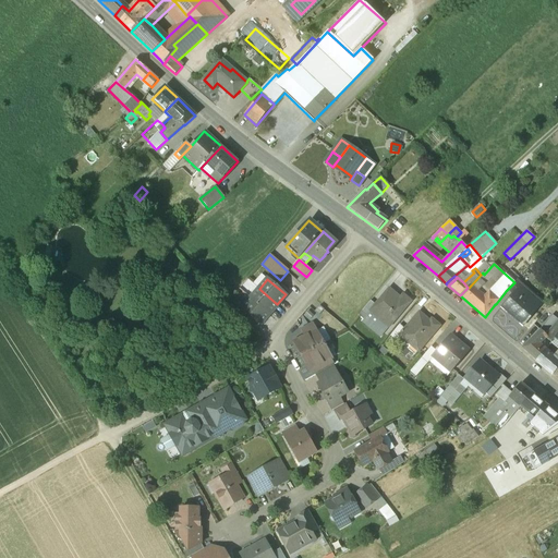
[(514,282),(507,290),(512,294),(520,286),(516,281),(514,282)]
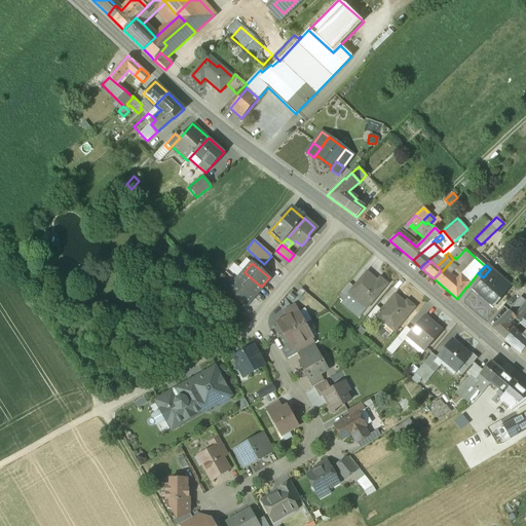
[(483,277),(473,290),(492,308),(504,295),(501,292),(508,285),(490,269),(483,277)]
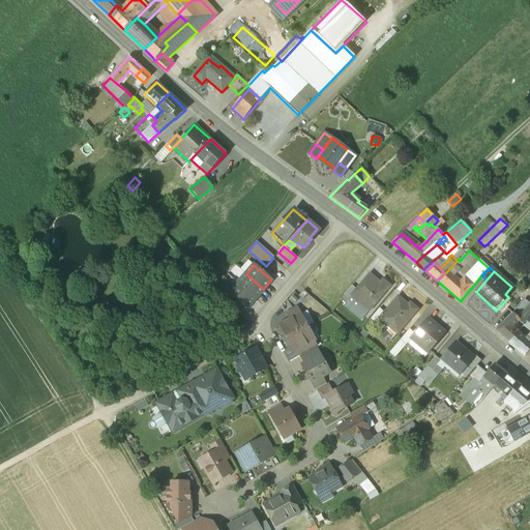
[(263,289),(246,274),(238,283),(255,298),(263,289)]
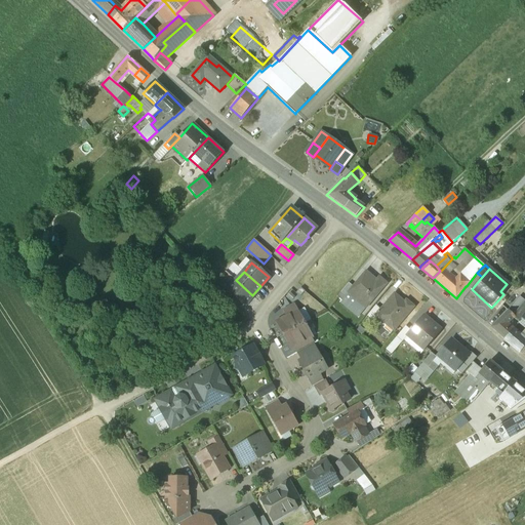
[(376,281),(365,272),(353,287),(348,293),(361,305),(363,303),(368,306),(387,284),(378,278),(376,281)]
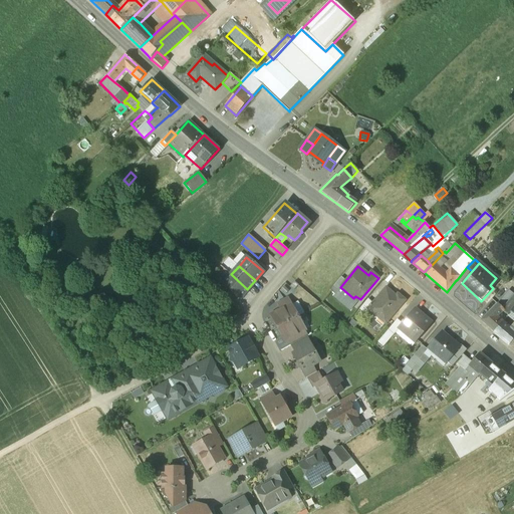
[(247,289),(231,274),(223,283),(225,285),(237,296),(240,298),(247,289)]
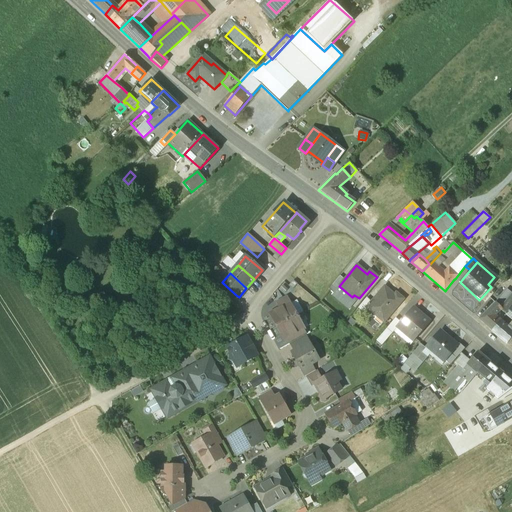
[(339,276),(331,286),(336,290),(339,286),(344,280),(339,276)]
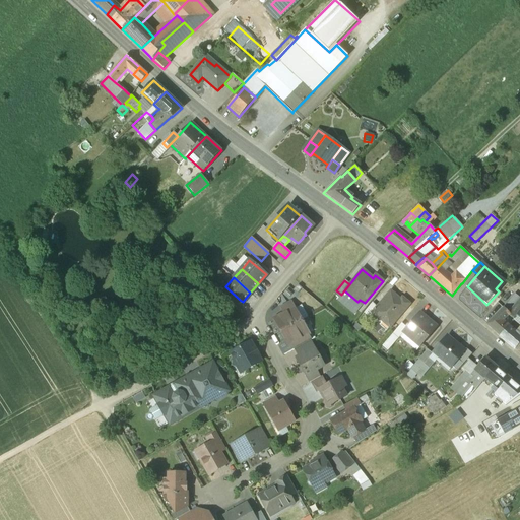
[(298,285),(293,290),(298,294),(302,288),(298,285)]
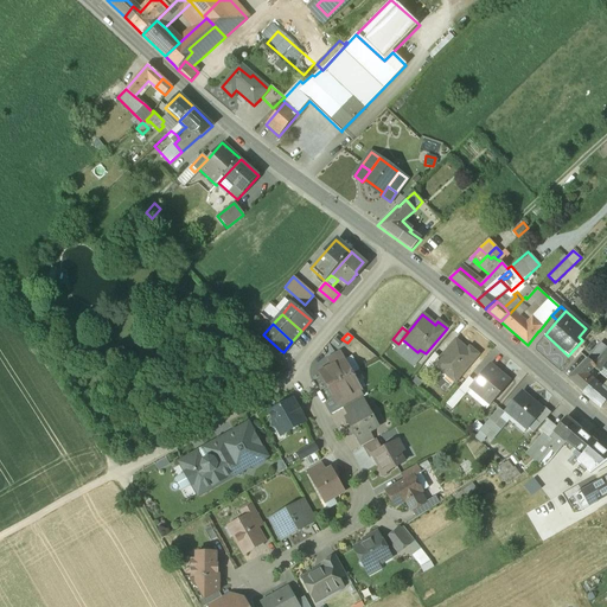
[(280,350),(266,337),(260,343),(274,357),(280,350)]
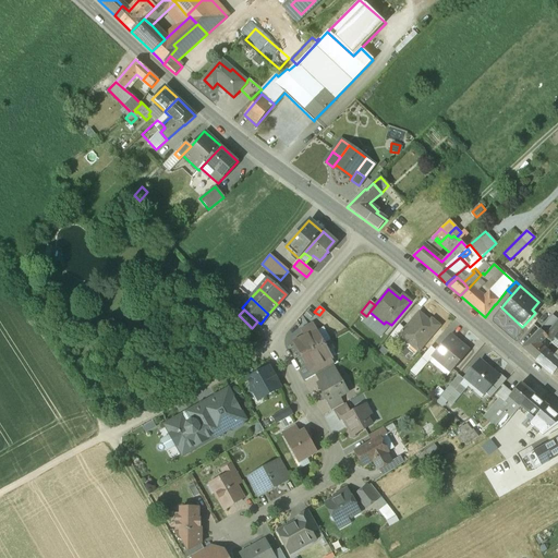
[(384,324),(370,312),(366,316),(363,320),(362,322),(380,338),(391,325),(386,322),(384,324)]
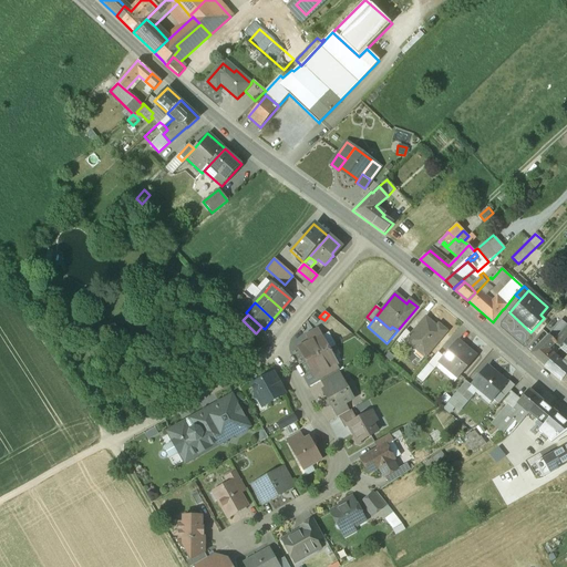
[(436,327),(425,318),(411,336),(405,341),(406,342),(416,351),(420,349),(426,356),(447,332),(439,325),(436,327)]
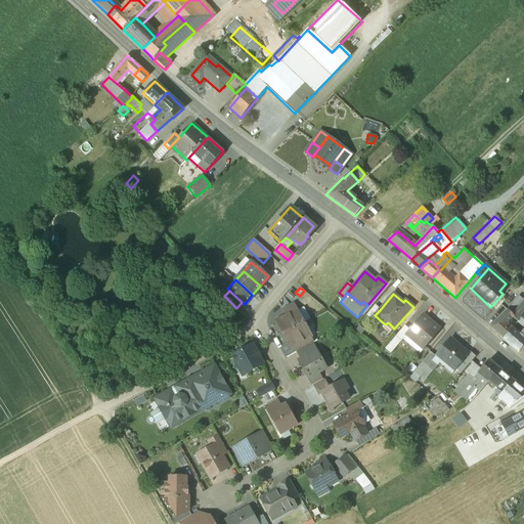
[(523,301),(518,297),(508,311),(514,316),(513,318),(517,322),(520,318),(523,312),(523,301)]
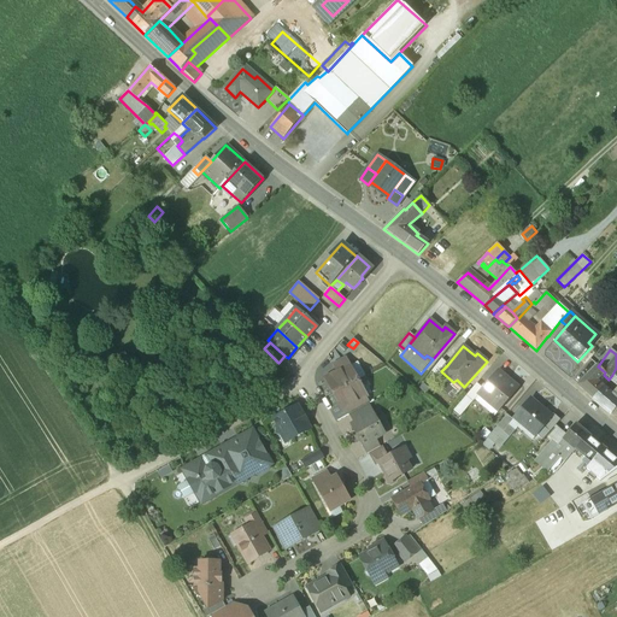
[(351,365),(346,358),(334,365),(338,372),(347,366),(348,368),(351,365)]
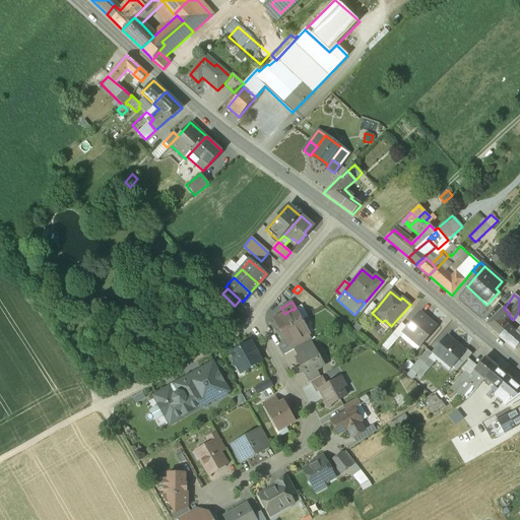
[(372,304),(364,314),(369,318),(373,314),(372,313),(377,308),(372,304)]
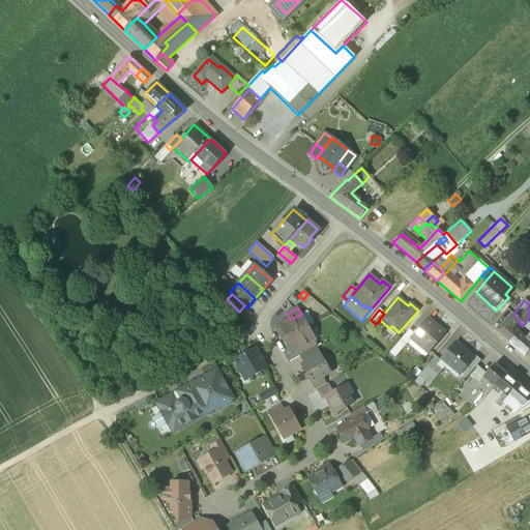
[(512,314),(496,331),(508,343),(517,333),(518,332),(512,327),(519,322),(520,320),(513,315),(512,314)]
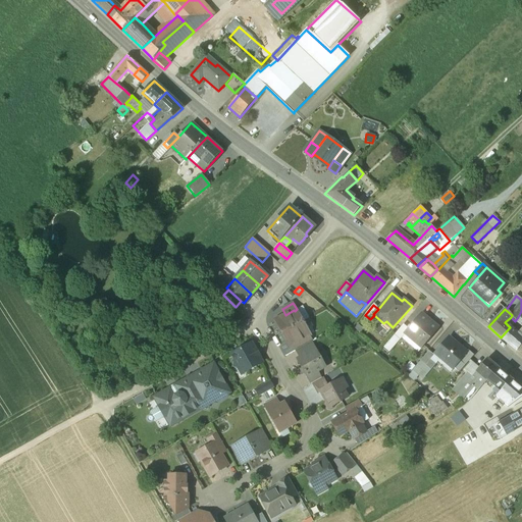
[(285,315),(275,320),(282,333),(301,323),(301,321),(301,319),(300,316),(297,315),(295,311),(294,310),(285,315)]
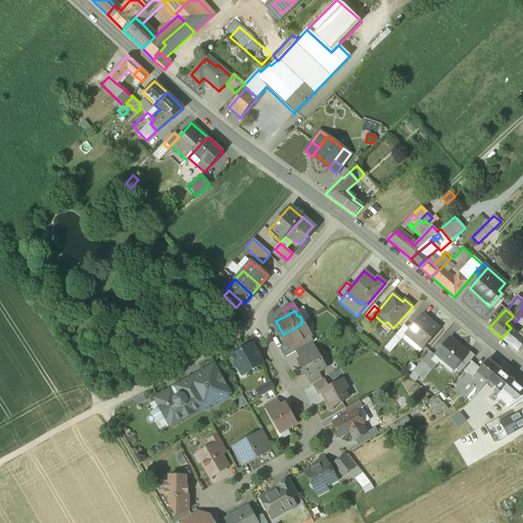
[(439,329),(422,315),(409,330),(405,334),(406,335),(417,344),(418,342),(424,347),(439,329)]
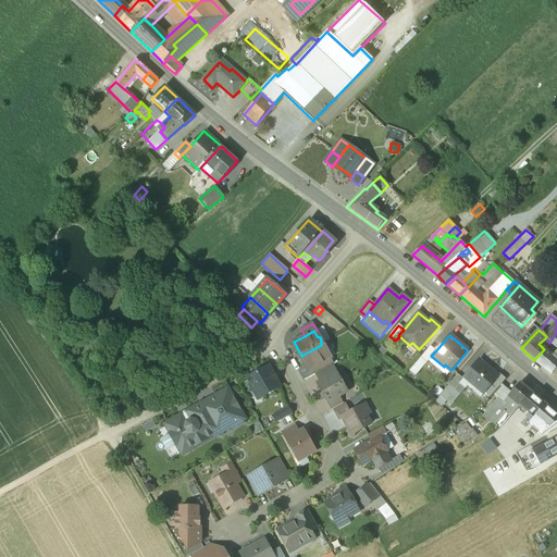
[(321,345),(301,356),(309,370),(312,369),(330,359),(326,353),(327,350),(325,347),(322,346),(321,345)]
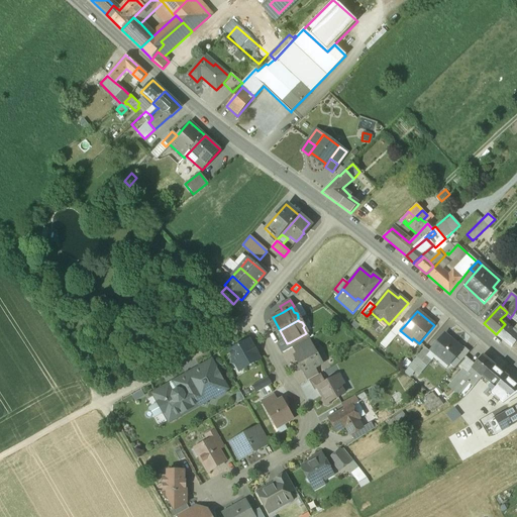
[(399,321),(376,349),(381,354),(401,331),(400,330),(404,326),(399,321)]
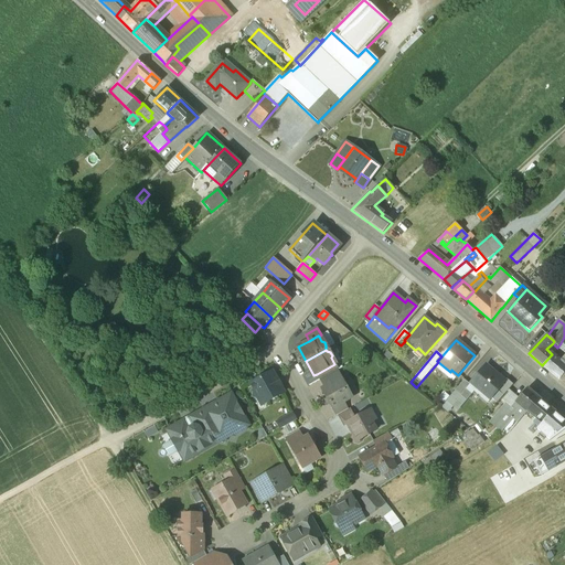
[(542,365),(542,366),(558,381),(560,380),(564,372),(564,363),(562,360),(558,364),(556,362),(557,361),(555,359),(551,355),(542,365)]
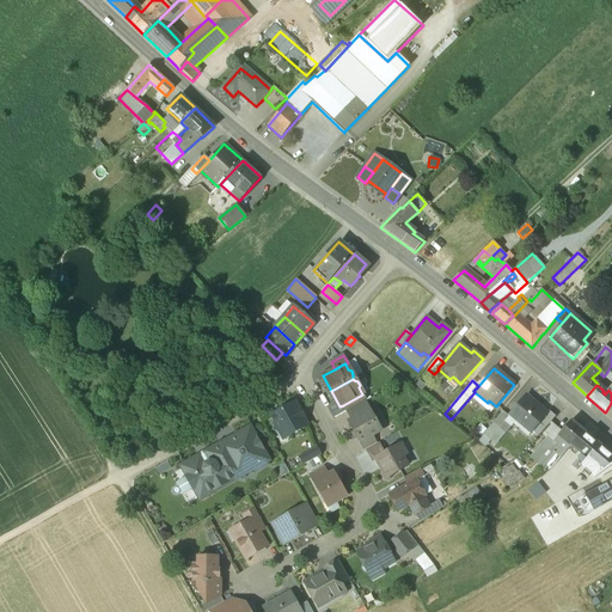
[(362,395),(343,405),(347,411),(365,402),(366,401),(362,395)]
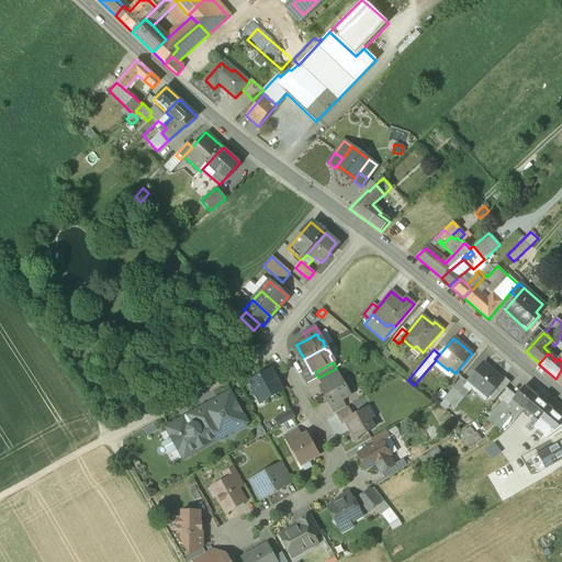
[(503,380),(483,363),(469,380),(486,395),(493,388),(495,390),(503,380)]
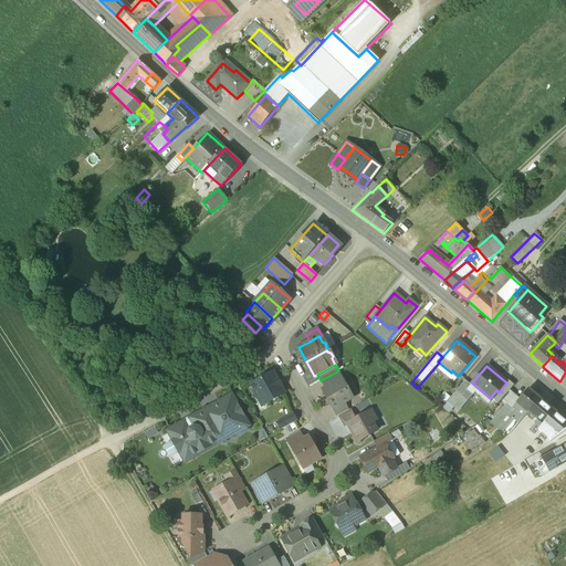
[(337,371),(321,380),(325,388),(343,379),(337,371)]
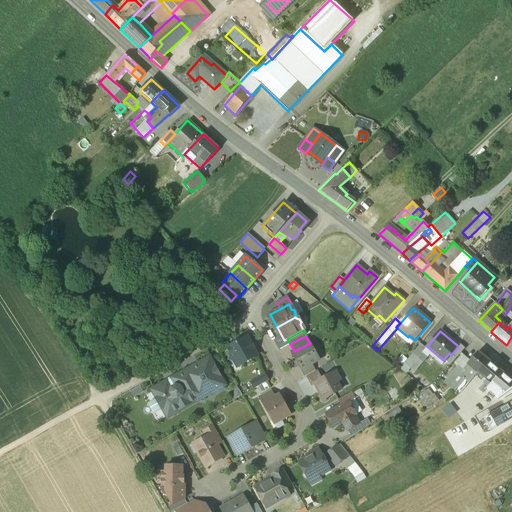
[(249,344),(246,338),(227,348),(231,355),(230,360),(241,363),(242,365),(256,357),(253,351),(254,351),(250,343),(249,344)]
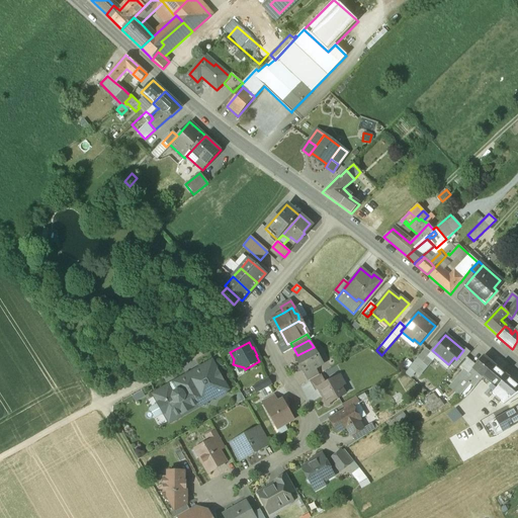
[(297,355),(295,357),(305,374),(315,369),(321,366),(316,358),(319,356),(314,347),(297,355)]
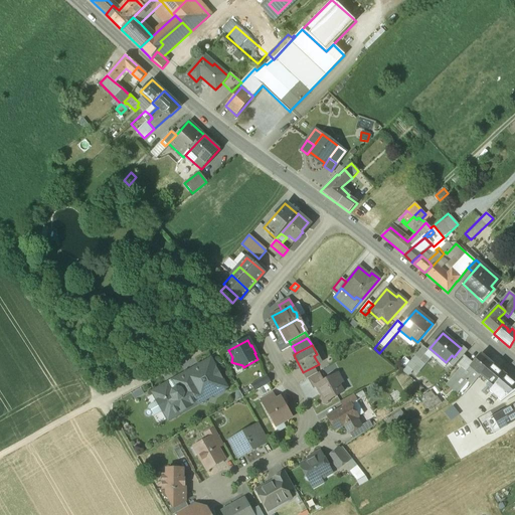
[(461,348),(454,357),(459,361),(468,351),(462,346),(461,348)]
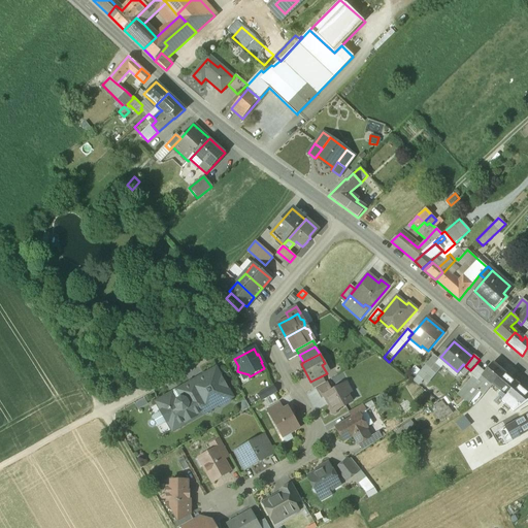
[(433,356),(411,381),(418,386),(423,381),(428,385),(444,364),(433,356)]
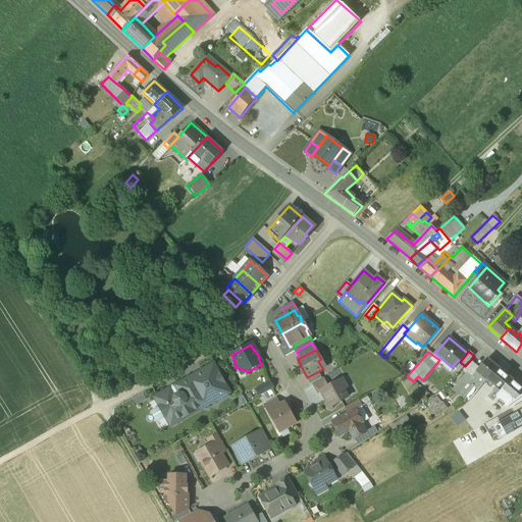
[(479,368),(474,374),(478,378),(480,375),(486,380),(498,368),(486,359),(479,368)]
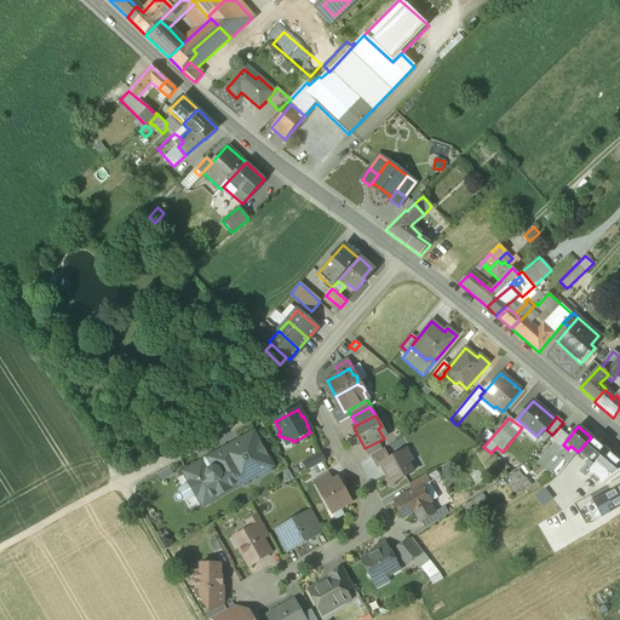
[(560,430),(550,441),(554,445),(560,449),(563,445),(569,437),(560,430)]
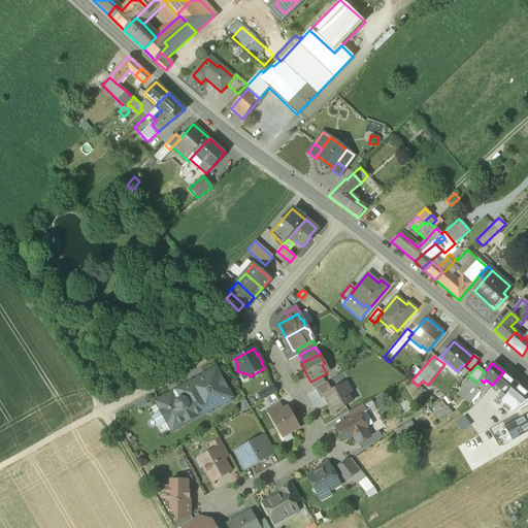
[(213,370),(178,390),(177,393),(173,395),(171,394),(158,402),(157,404),(161,411),(160,413),(160,415),(164,422),(166,422),(167,422),(171,429),(174,430),(205,413),(208,413),(209,410),(230,398),(231,396),(228,390),(228,389),(226,388),(226,386),(225,383),(223,381),(220,378),(221,376),(220,375),(217,370),(213,370)]
